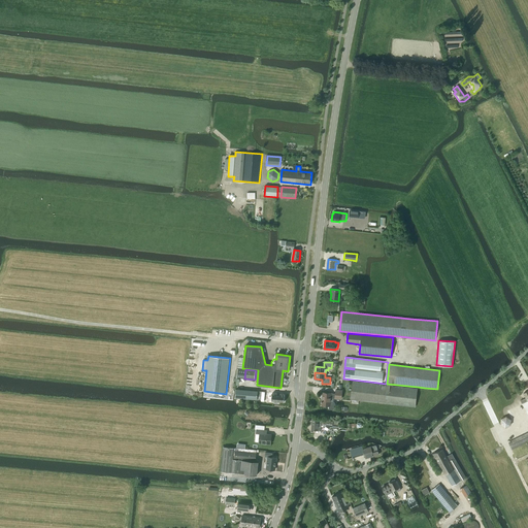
[(426,401),(427,393),(425,392),(417,391),(418,389),(353,381),(351,399),(352,400),(352,403),(358,404),(359,400),(416,407),(416,403),(423,404),(425,404),(426,401)]
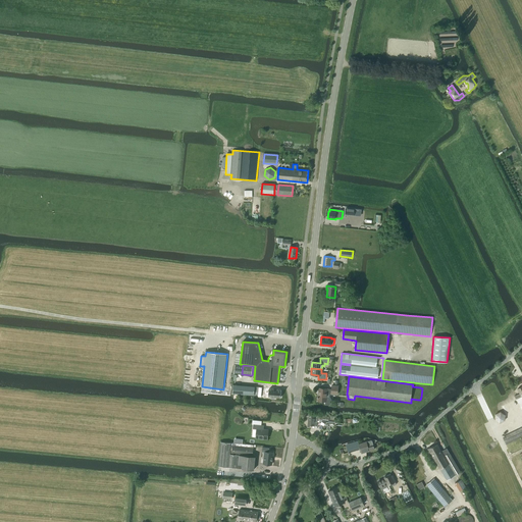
[(254,395),(255,386),(233,384),(232,394),(254,395)]
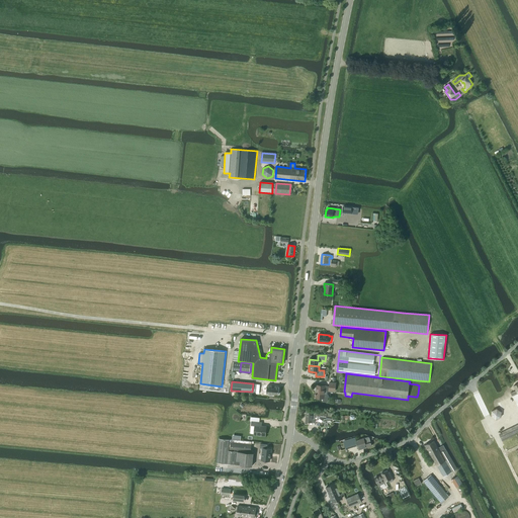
[(317,384),(316,398),(323,398),(323,401),(323,402),(327,402),(328,401),(329,395),(328,394),(325,394),(325,391),(335,392),(336,383),(330,382),(329,386),(325,386),(325,385),(317,384)]
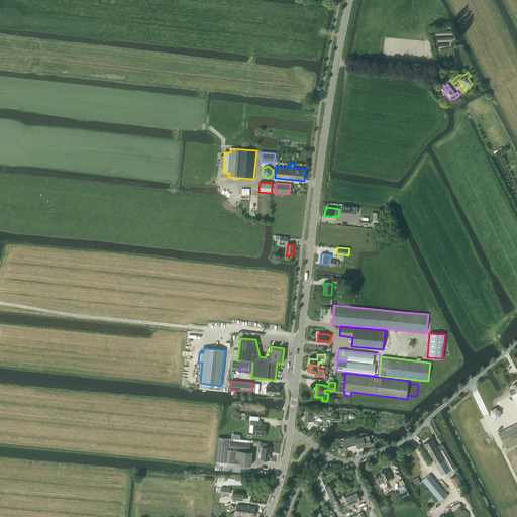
[(273,395),(273,393),(278,394),(279,386),(274,386),(274,387),(271,387),(271,386),(267,385),(266,393),(268,393),(268,395),(273,395)]
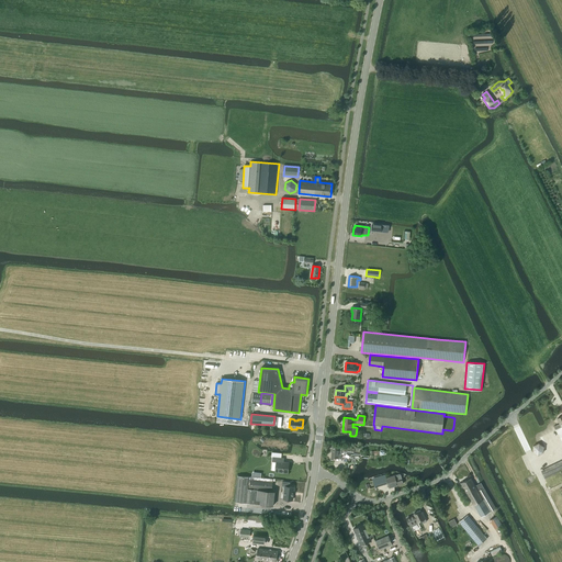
[(538,456),(543,453),(544,447),(539,444),(534,446),(532,452),(538,456)]
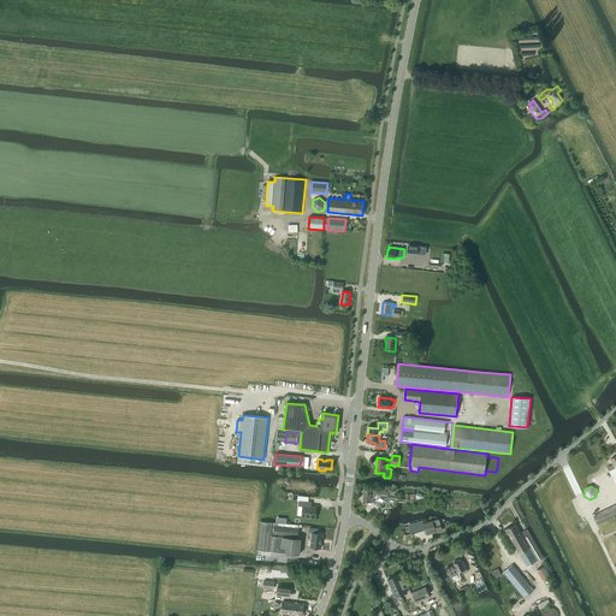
[(390,492),(365,490),(363,502),(374,503),(375,497),(390,498),(390,495),(396,496),(396,492),(390,492)]
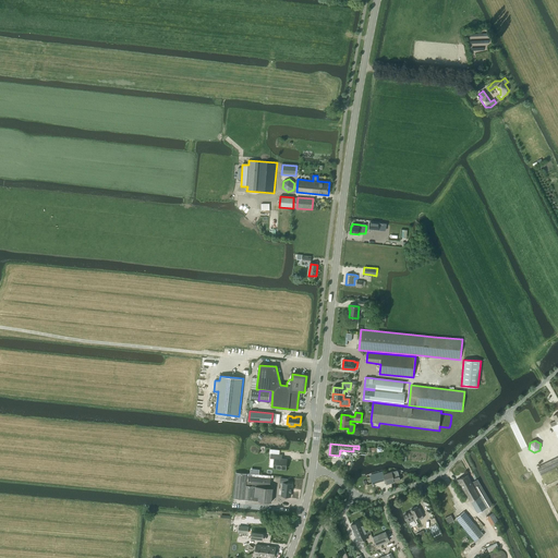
[(286,469),(287,460),(279,459),(279,456),(270,455),(270,458),(275,459),(274,468),(286,469)]
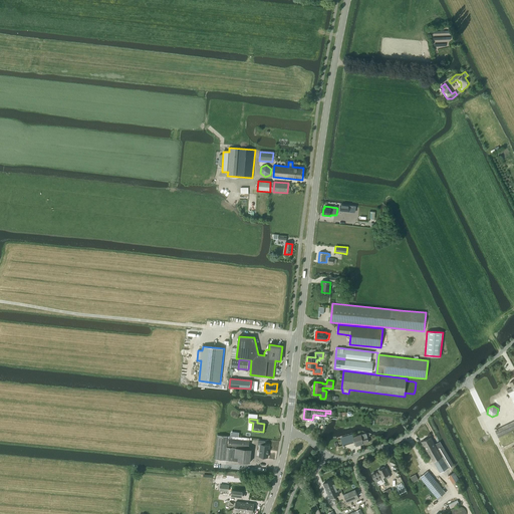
[(472,436),(474,440),(480,436),(479,433),(482,432),(477,421),(470,425),(474,435),(472,436)]
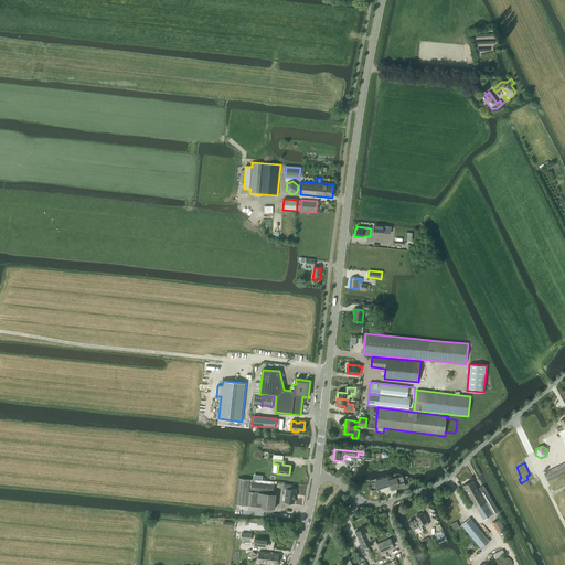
[(564,462),(544,473),(547,481),(564,472),(564,475),(564,476),(564,477),(564,462)]
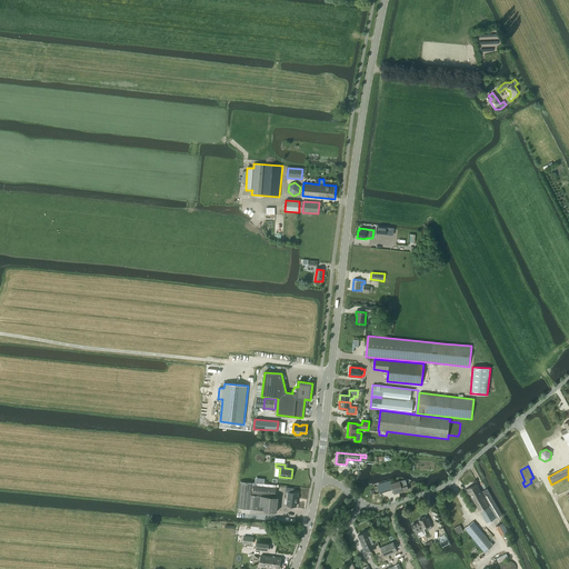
[(391,486),(395,493),(409,490),(406,482),(406,480),(405,480),(390,485),(389,481),(385,482),(387,488),(391,487),(390,487),(391,486)]
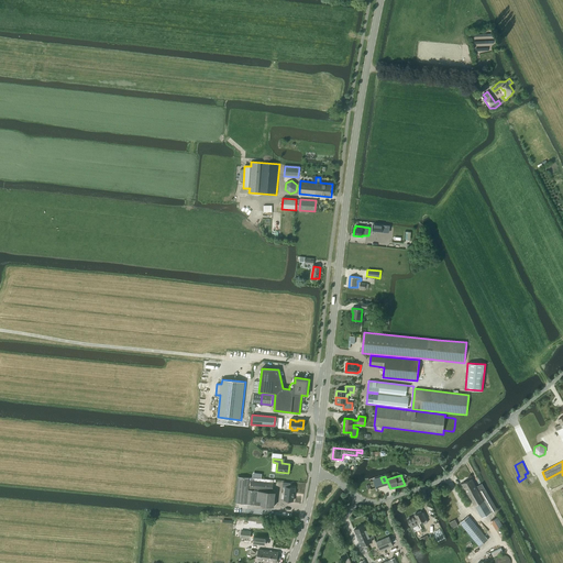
[(250,489),(249,489),(250,477),(239,476),(235,503),(274,507),(275,493),(272,492),(273,484),(250,482),(250,489)]
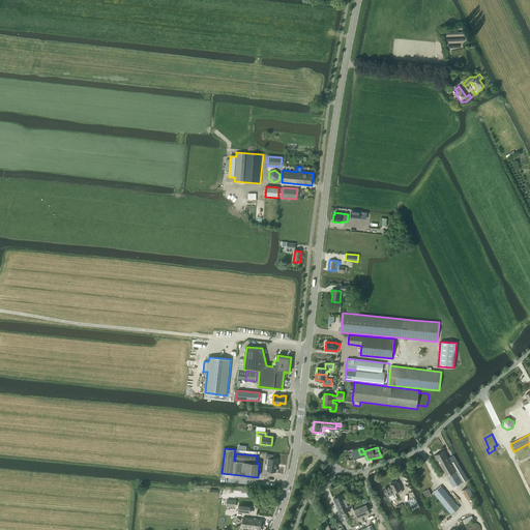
[(448,459),(444,450),(435,455),(452,487),(454,488),(468,479),(457,460),(453,455),(448,459)]
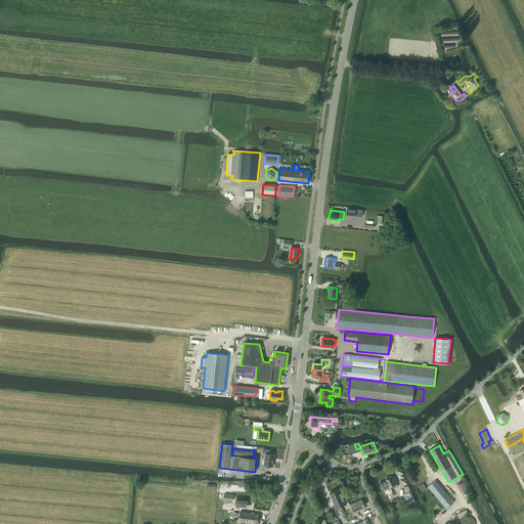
[(266,453),(264,466),(272,467),(274,454),(270,453),(270,449),(263,448),(263,453),(266,453)]
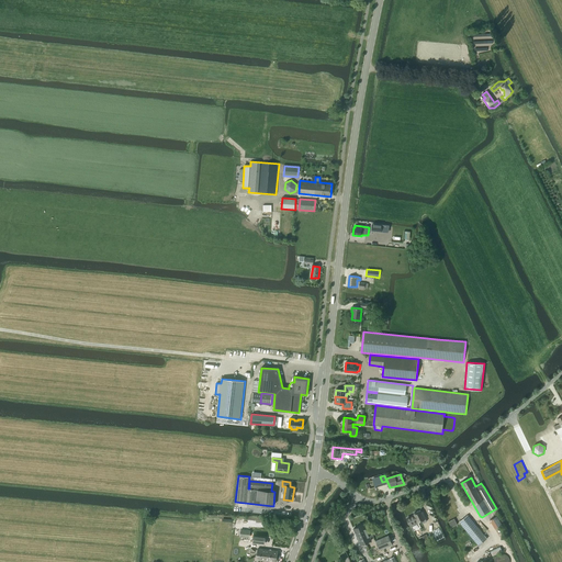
[(407,517),(406,518),(411,527),(412,527),(418,524),(418,523),(422,520),(423,524),(427,521),(425,518),(426,518),(423,513),(422,513),(420,510),(414,514),(407,517)]
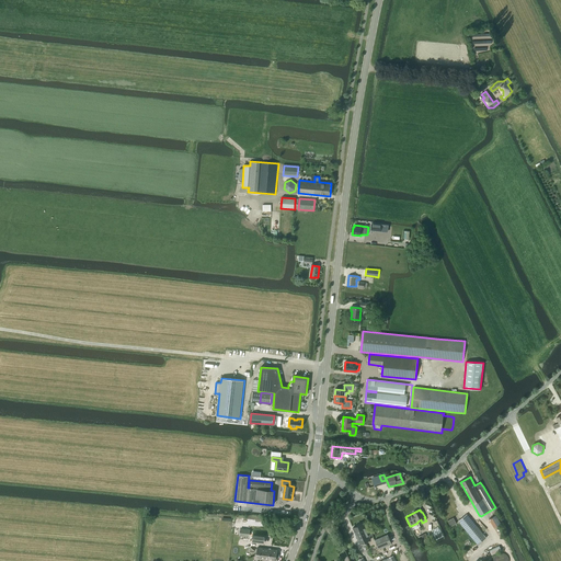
[(478,545),(485,538),(467,514),(458,521),(478,545)]
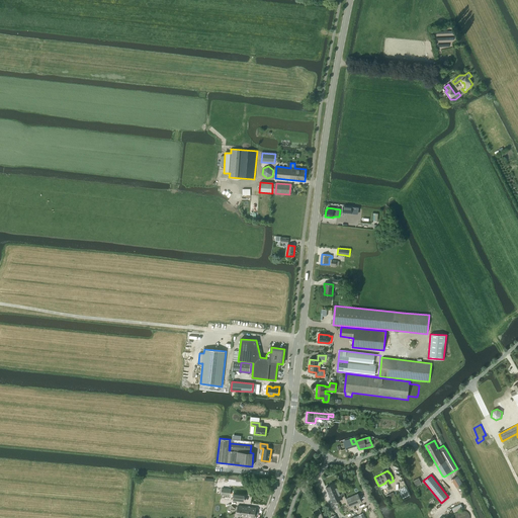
[(456,488),(462,484),(457,476),(451,480),(456,488)]
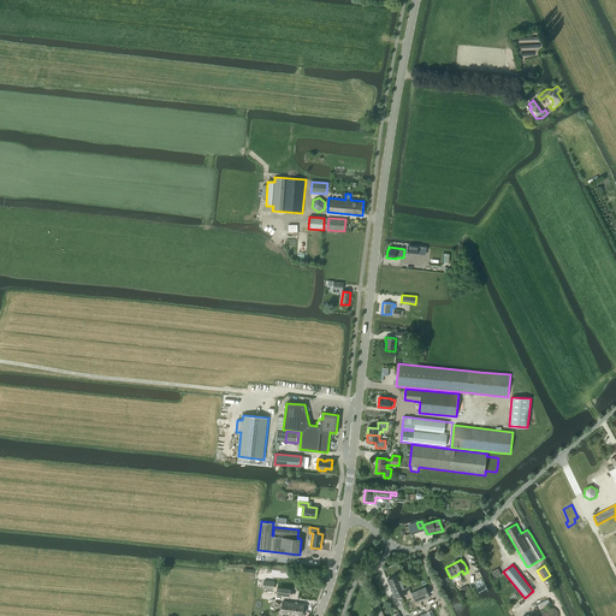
[(403,584),(400,574),(394,578),(401,596),(407,593),(406,590),(409,587),(407,582),(403,584)]
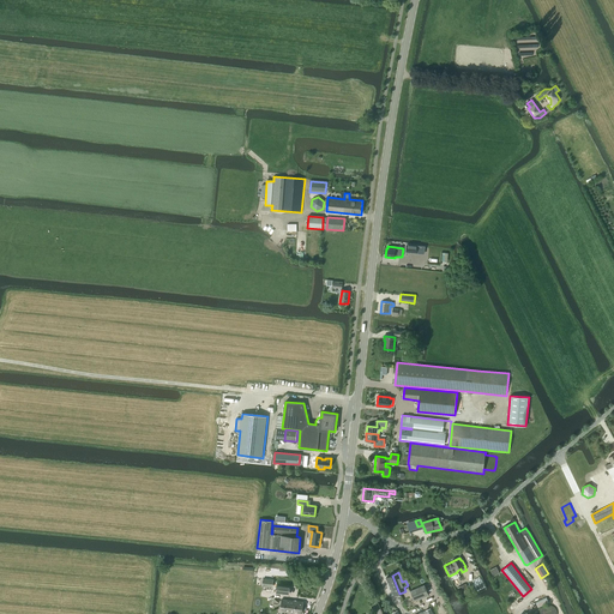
[(395,596),(399,594),(392,576),(386,578),(395,596)]
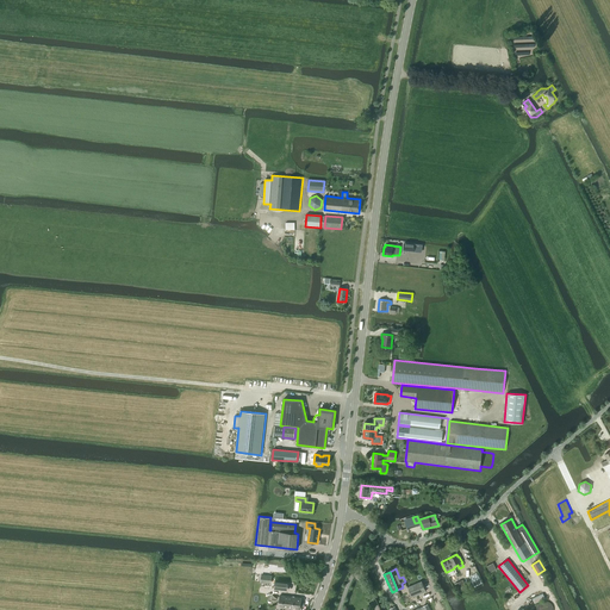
[(275,580),(274,589),(287,591),(288,583),(275,580)]
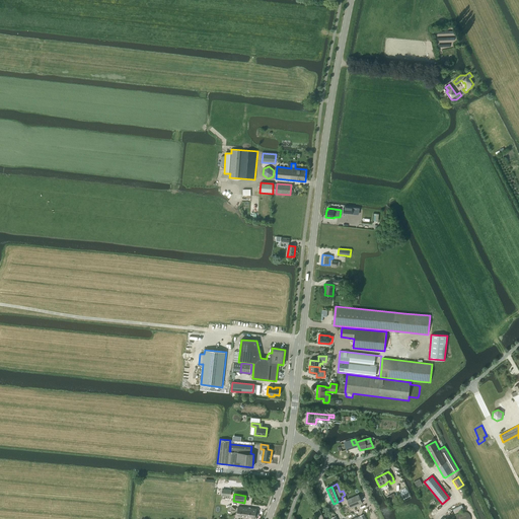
[(393,494),(387,497),(391,506),(398,503),(393,494)]
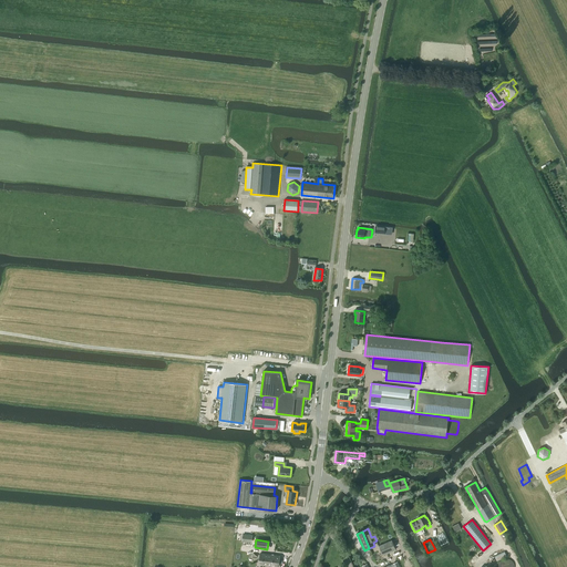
[(383,555),(395,549),(392,540),(379,546),(383,555)]
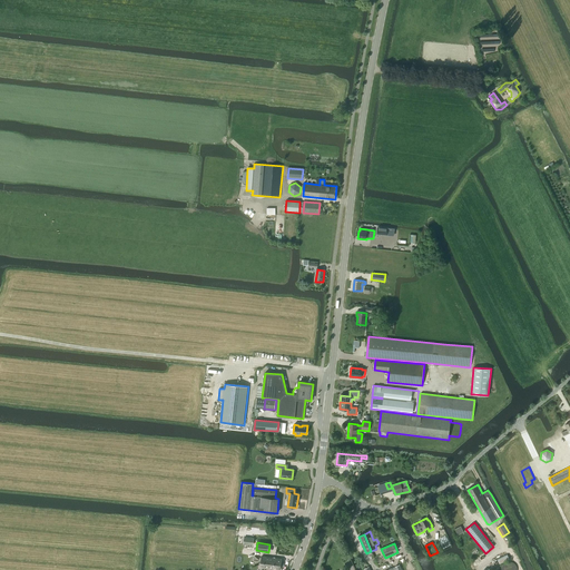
[(500,564),(510,560),(507,554),(497,559),(500,564)]
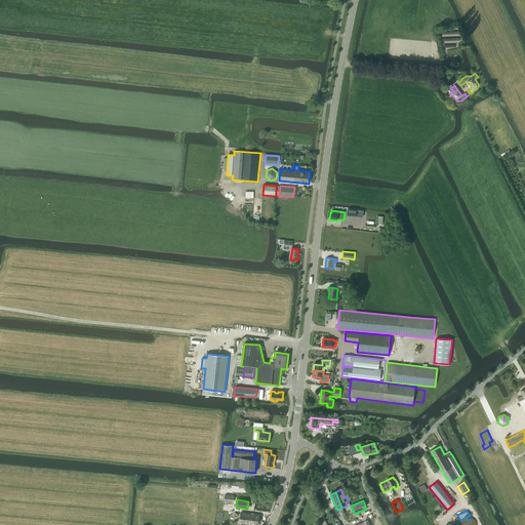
[(258,524),(259,515),(241,513),(240,523),(258,524)]
